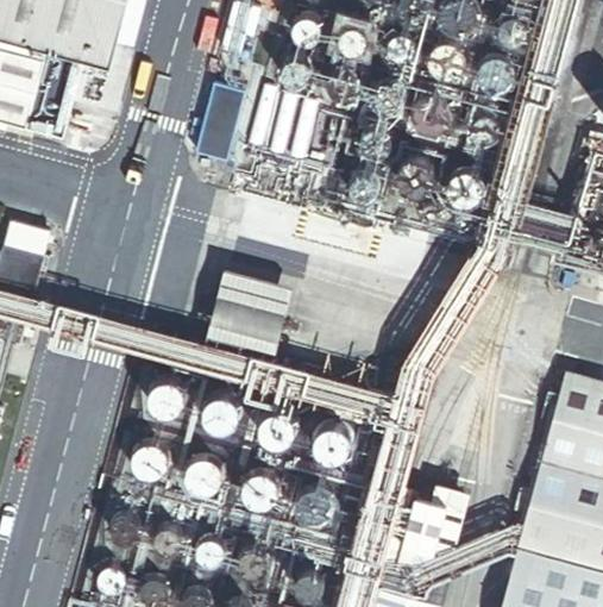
[(110,69),(127,0),(0,0),(0,124),(63,141),(83,62),(110,69)]
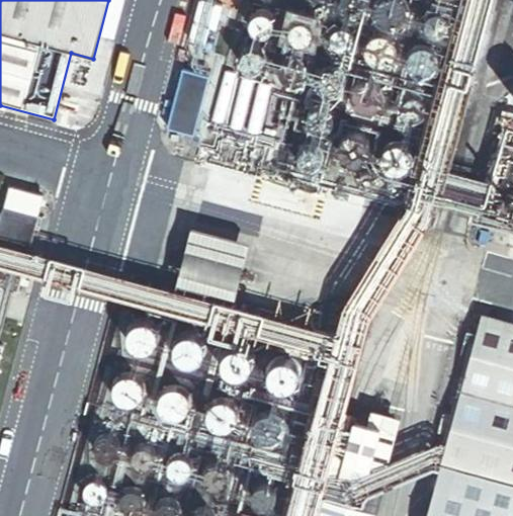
[(356,9),(358,5),(358,2),(357,0),(338,0),(338,2),(338,5),(340,10),(342,11),(346,13),(349,13),(354,11),(356,9)]
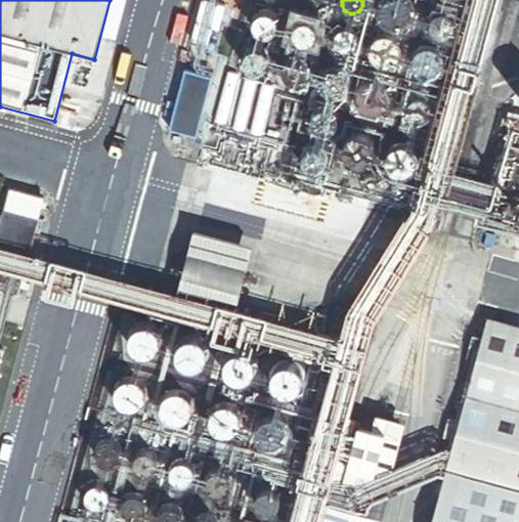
[(411,17),(411,13),(409,10),(408,6),(405,3),(402,1),(399,0),(390,0),(388,1),(385,3),(382,6),(381,10),(380,14),(380,17),(381,20),(383,25),(386,27),(390,29),(393,30),(397,30),(401,29),(404,28),(407,25),(409,22),(411,17)]
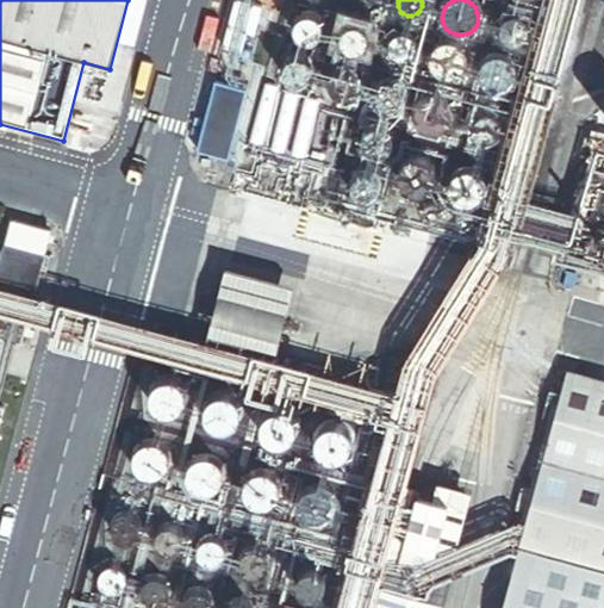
[(521,36),(522,33),(522,30),(521,24),(518,22),(516,19),(510,18),(504,19),(502,22),(499,24),(498,30),(498,32),(500,38),(505,42),(508,43),(514,42),(517,41),(521,36)]
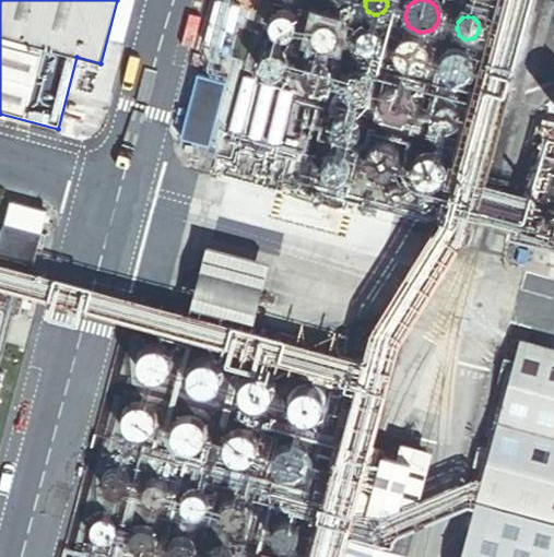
[(289,34),(290,32),(290,28),(287,24),(286,22),(281,19),(278,19),(275,19),(271,22),(268,26),(267,28),(268,34),(270,37),(272,38),(277,40),(282,40),(285,38),(289,34)]
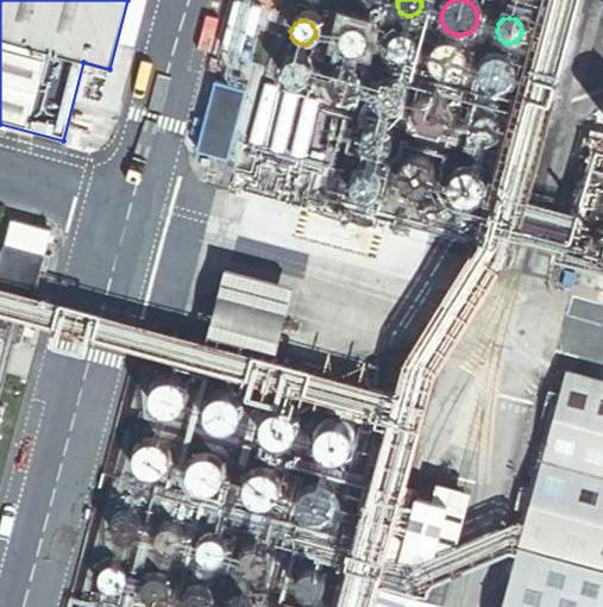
[(363,48),(364,44),(364,42),(364,38),(363,36),(360,33),(355,31),(352,30),(349,30),(344,33),(341,36),(339,42),(340,44),(343,50),(345,52),(350,55),(353,55),(359,52),(363,48)]
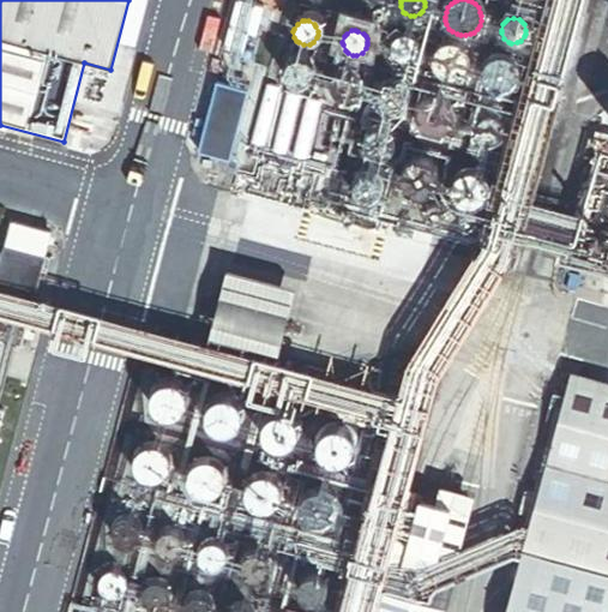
[(411,59),(413,55),(413,52),(411,47),(409,45),(404,41),(401,41),(397,41),(392,45),(389,49),(389,53),(390,59),(391,61),(396,64),(399,65),(403,65),(408,64),(411,59)]
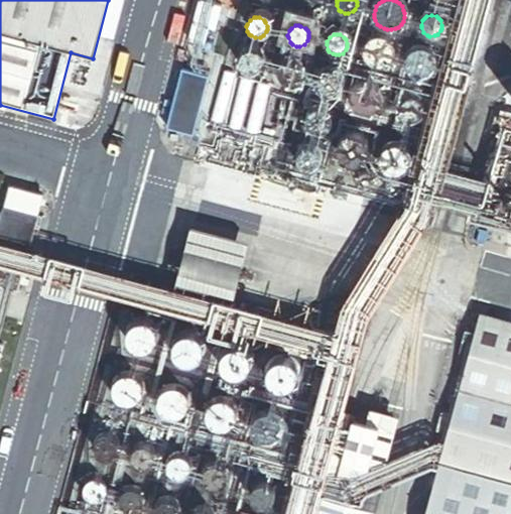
[(391,56),(391,53),(390,49),(389,45),(386,42),(383,40),(380,39),(376,38),(372,39),(369,40),(366,42),(363,45),(362,49),(361,53),(361,57),(362,60),(364,63),(367,67),(370,69),(374,70),(378,70),(381,69),(385,67),(388,63),(390,60),(391,56)]
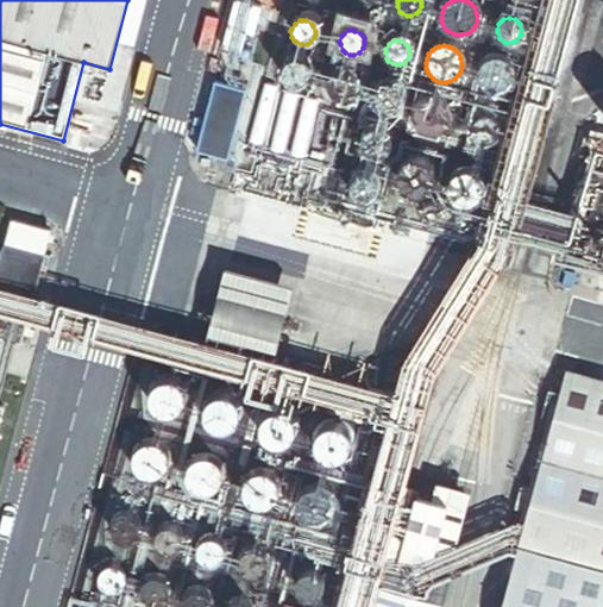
[(510,82),(510,77),(509,73),(508,69),(504,66),(501,63),(497,61),(492,61),(488,61),(484,63),(479,66),(477,69),(475,73),(475,77),(475,82),(476,86),(478,89),(482,93),(485,95),(490,97),(494,97),(498,95),(502,93),(506,91),(508,87),(510,82)]
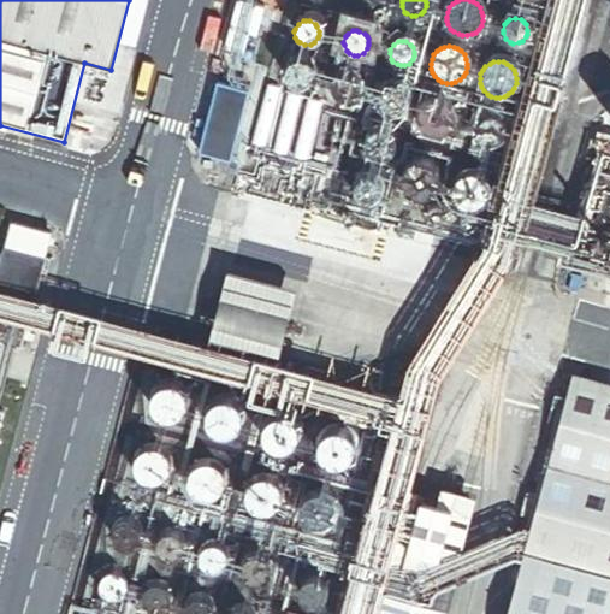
[(307,80),(308,76),(308,74),(306,68),(305,65),(302,64),(296,63),(290,64),(288,65),(285,68),(283,74),(284,80),(286,82),(289,84),(294,87),(300,86),(303,84),(307,80)]
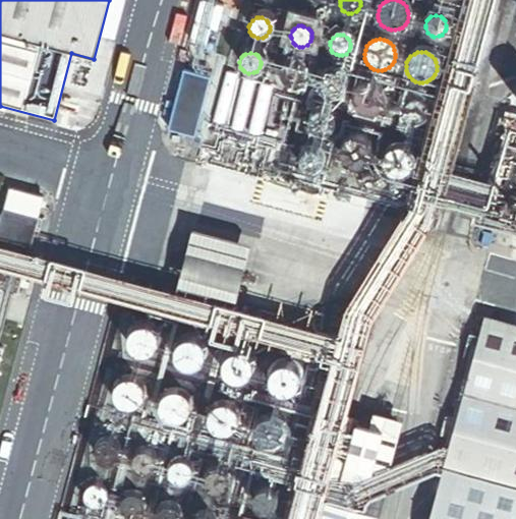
[(297,79),(298,75),(299,71),(297,68),(295,65),(292,63),(288,63),(284,64),(281,66),(279,69),(278,73),(279,77),(281,80),(284,82),(287,83),(291,83),(294,81),(297,79)]
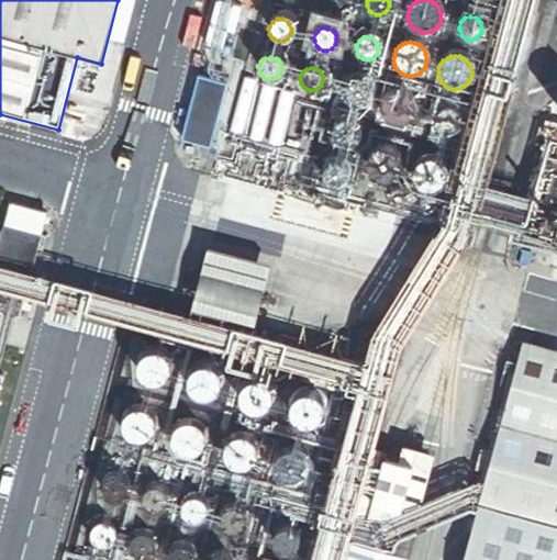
[(99,112),(106,85),(80,79),(74,105),(99,112)]
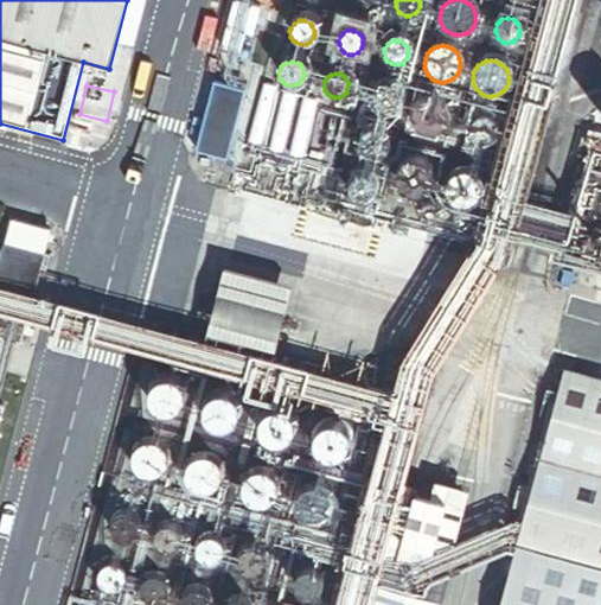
[(395,104),(396,102),(396,99),(395,95),(392,90),(390,88),(384,87),(378,88),(375,90),(372,95),(371,99),(372,104),(375,107),(377,109),(382,112),(385,112),(391,109),(395,104)]
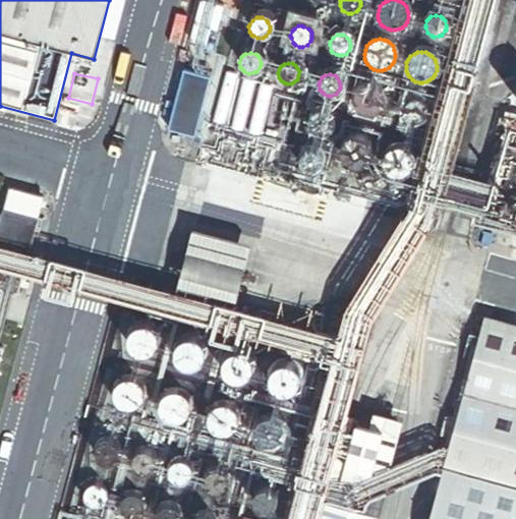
[(382,106),(382,102),(381,99),(380,95),(377,92),(374,90),(370,88),(366,88),(362,88),(359,90),(356,92),(353,95),(351,98),(351,102),(351,106),(352,109),(354,112),(357,115),(360,117),(364,118),(368,118),(371,117),(376,115),(378,113),(380,110),(382,106)]
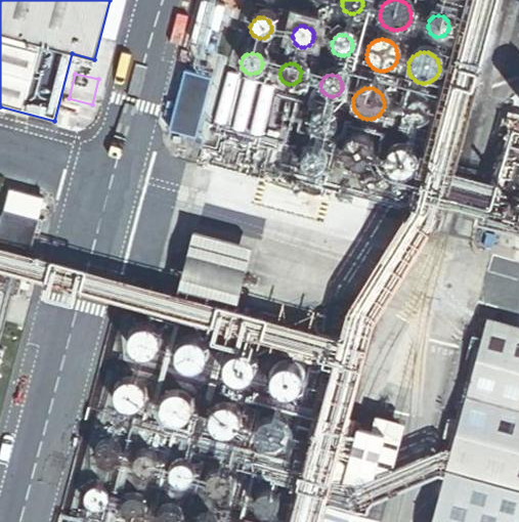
[(424,121),(425,118),(425,114),(424,110),(422,107),(418,105),(414,105),(411,106),(407,109),(405,112),(404,116),(405,119),(407,123),(411,125),(414,126),(418,126),(421,124),(424,121)]
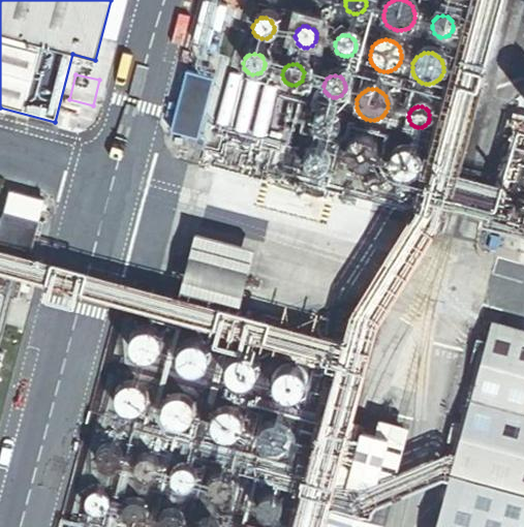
[(333,131),(334,128),(334,124),(333,121),(330,118),(327,116),(324,116),(319,116),(316,118),(314,121),(313,124),(313,128),(314,131),(316,134),(319,136),(324,136),(327,136),(330,134),(333,131)]
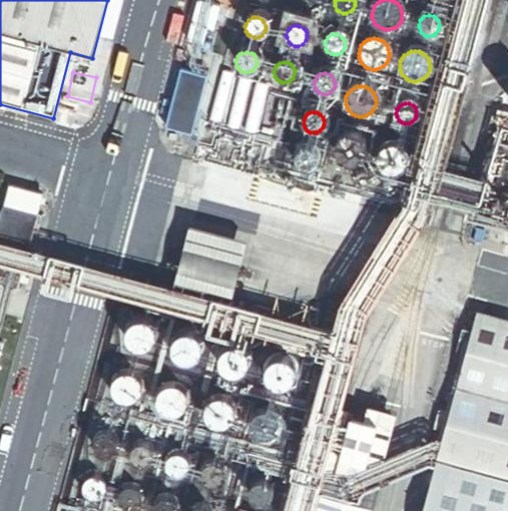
[(362,153),(363,149),(362,146),(361,142),(358,139),(355,137),(351,135),(348,135),(344,135),(341,137),(337,139),(335,142),(333,145),(333,149),(333,152),(334,156),(336,160),(339,162),(342,164),(346,165),(350,165),(353,164),(356,162),(359,160),(361,157),(362,153)]
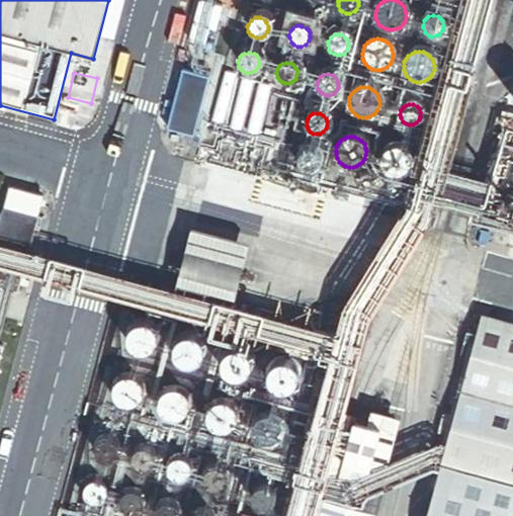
[(409,166),(410,163),(409,159),(408,156),(405,153),(402,151),(399,149),(395,149),(391,149),(387,151),(383,153),(381,155),(379,159),(379,163),(379,167),(380,170),(382,173),(386,176),(389,178),(393,179),(396,179),(400,178),(404,176),(406,173),(408,170),(409,166)]
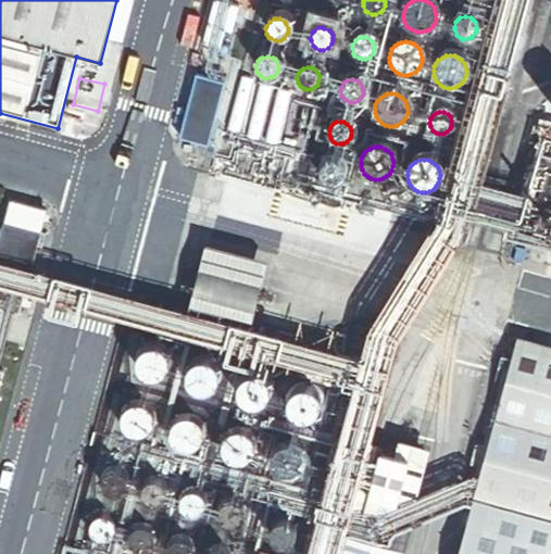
[(338,181),(339,177),(340,174),(338,170),(336,166),(332,165),(328,164),(324,165),(321,167),(318,172),(317,175),(318,179),(321,183),(324,185),(327,187),(332,186),(335,185),(338,181)]
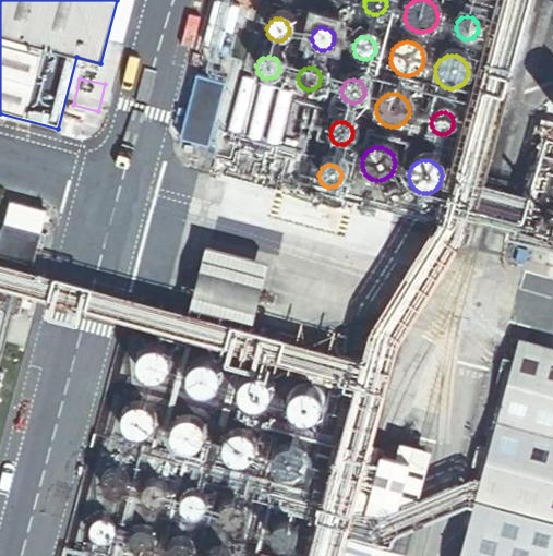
[(404,198),(404,195),(403,192),(401,190),(399,188),(396,188),(393,188),(391,189),(388,192),(387,194),(387,197),(388,200),(391,202),(394,203),(397,204),(399,203),(401,201),(404,198)]
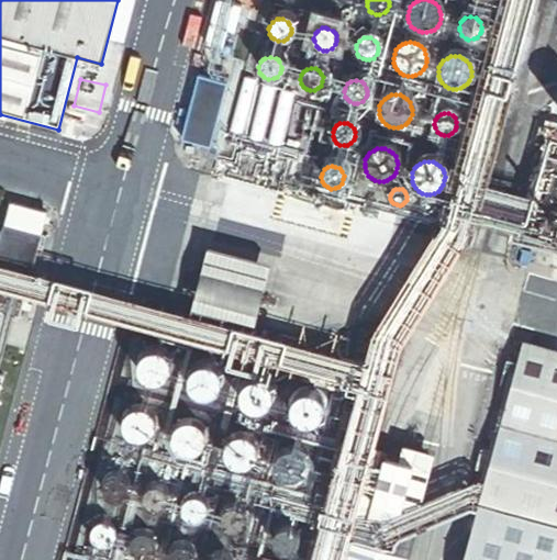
[(431,211),(432,209),(432,205),(431,203),(429,201),(425,201),(423,202),(421,203),(420,206),(420,209),(421,212),(424,213),(426,213),(430,213),(431,211)]
